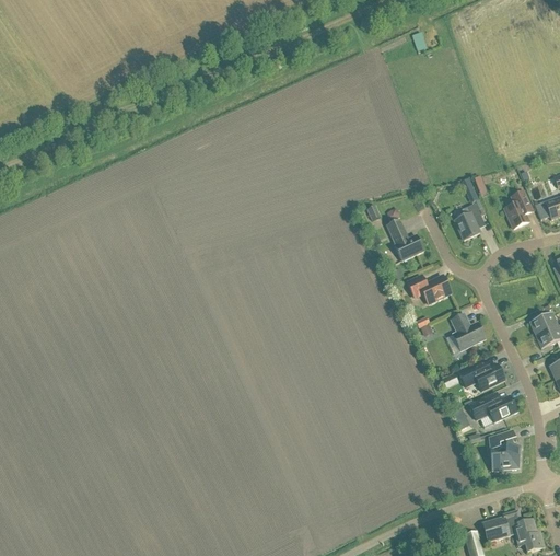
[(480,175),(474,178),(481,195),(488,192),(480,175)]
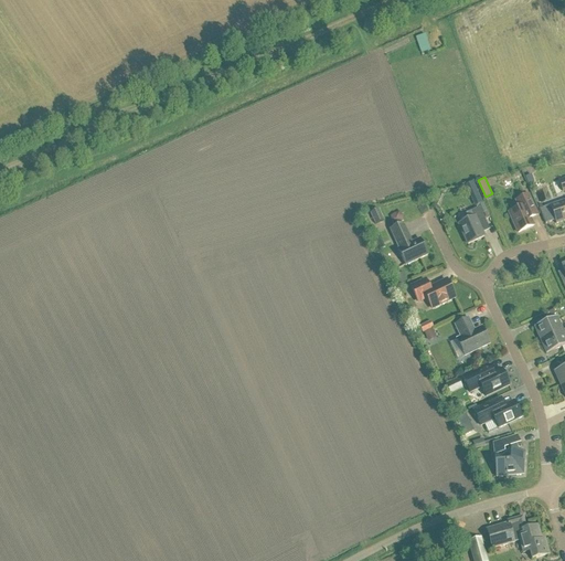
[(438,191),(434,201),(439,203),(444,193),(438,191)]
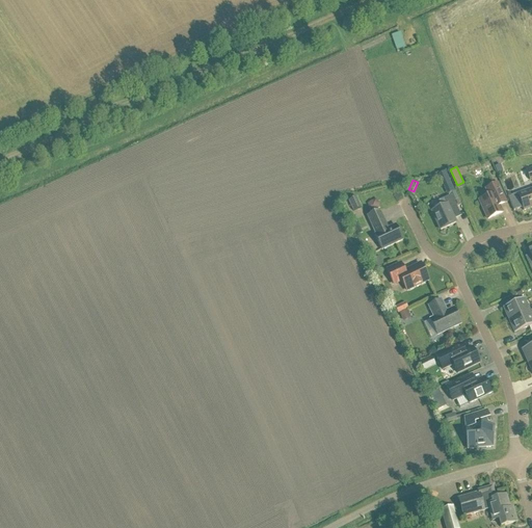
[(504,198),(497,182),(486,186),(488,190),(484,191),(483,193),(484,195),(479,198),(487,217),(502,210),(498,203),(499,200),(504,198)]
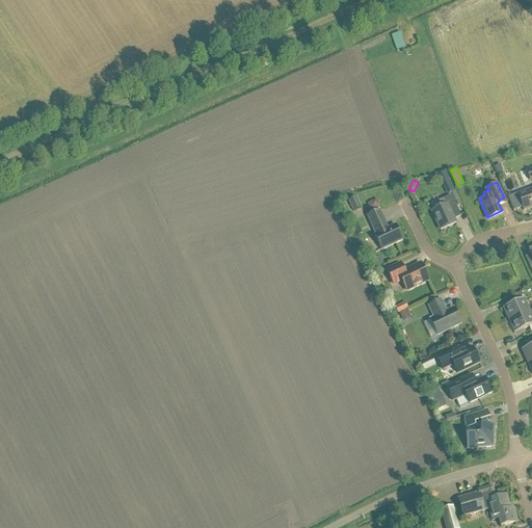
[(524,208),(531,205),(531,183),(531,184),(531,186),(524,189),(524,191),(515,195),(519,202),(521,201),(524,208)]
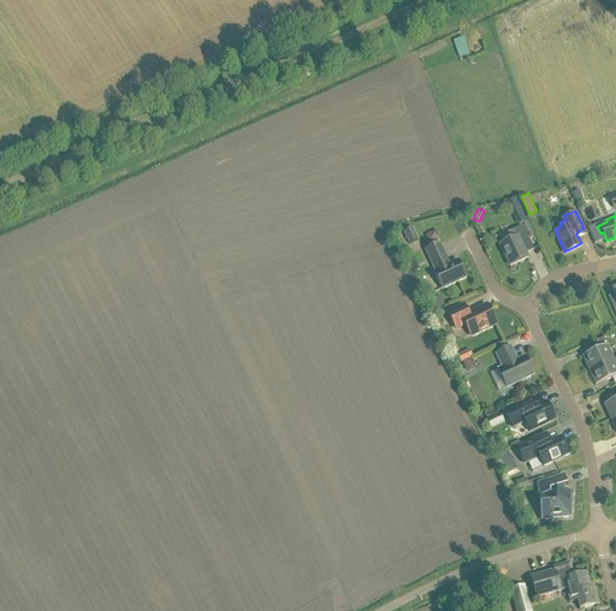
[(527,237),(521,224),(508,230),(510,237),(499,242),(510,264),(527,255),(520,241),(527,237)]
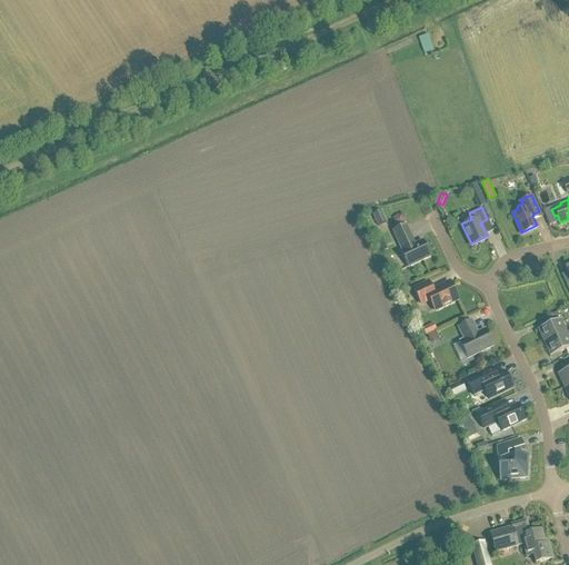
[(381,208),(372,211),(379,226),(388,222),(381,208)]
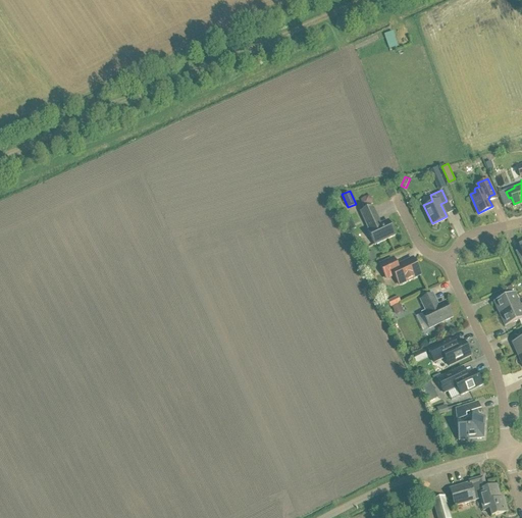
[(380,222),(375,211),(363,216),(369,227),(367,228),(374,244),(395,234),(387,218),(380,222)]
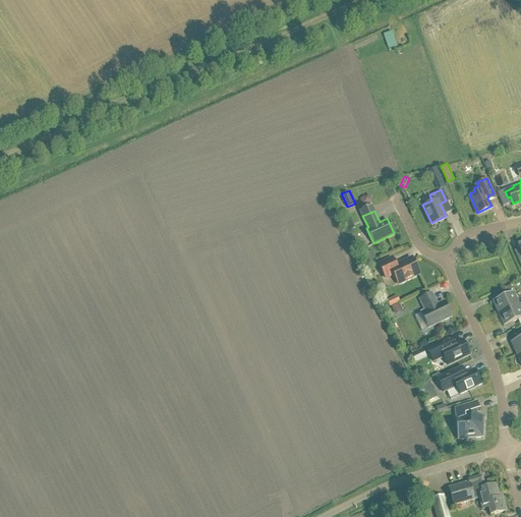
[(350,215),(343,218),(348,228),(355,225),(350,215)]
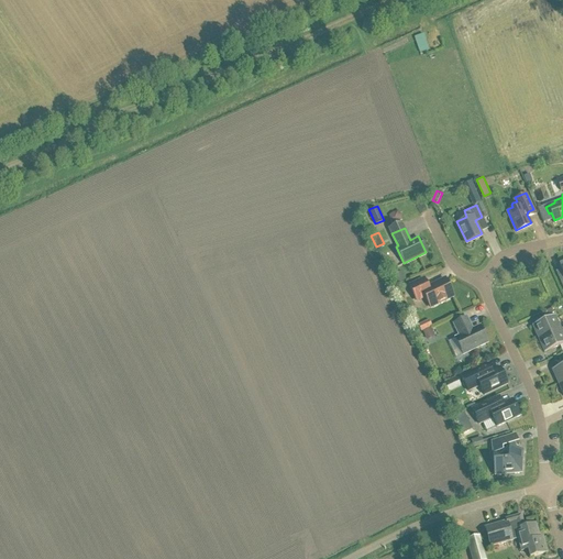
[(448,283),(444,276),(430,284),(429,283),(427,284),(423,277),(409,284),(417,298),(426,294),(430,305),(432,304),(433,305),(438,303),(438,302),(444,298),(445,298),(450,297),(450,295),(453,294),(450,288),(451,287),(449,283),(448,283)]
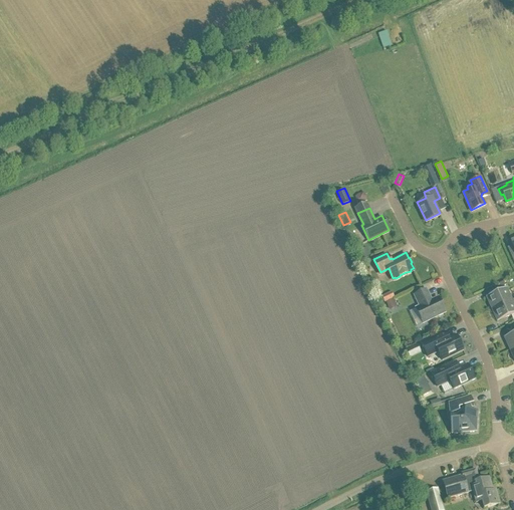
[(506,285),(486,295),(491,307),(512,298),(506,285)]
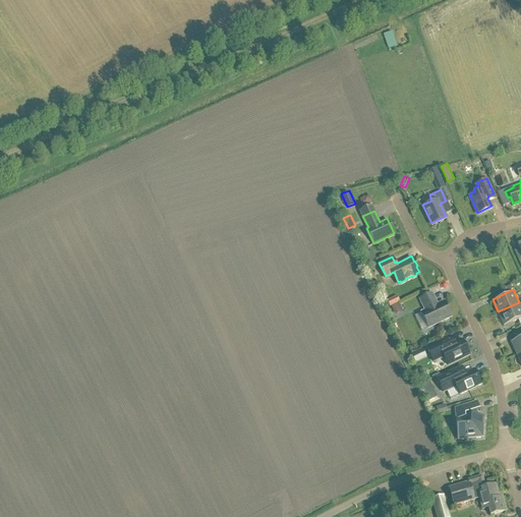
[(438,303),(431,292),(420,297),(425,308),(421,310),(428,326),(451,314),(444,299),(438,303)]
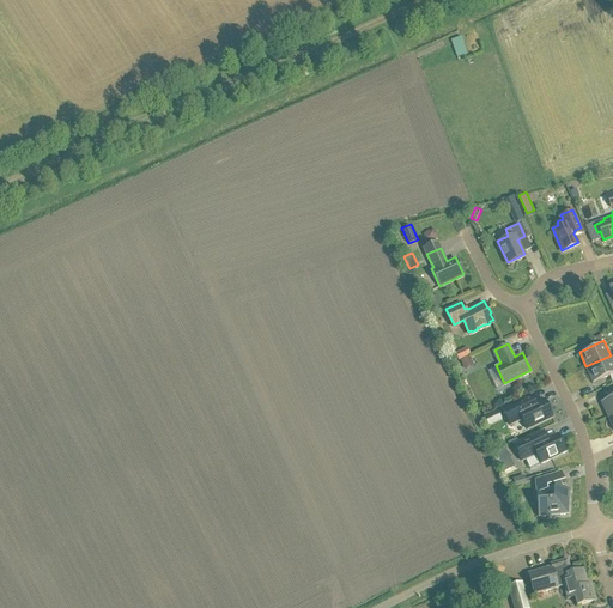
[(467,345),(455,351),(459,358),(471,352),(467,345)]
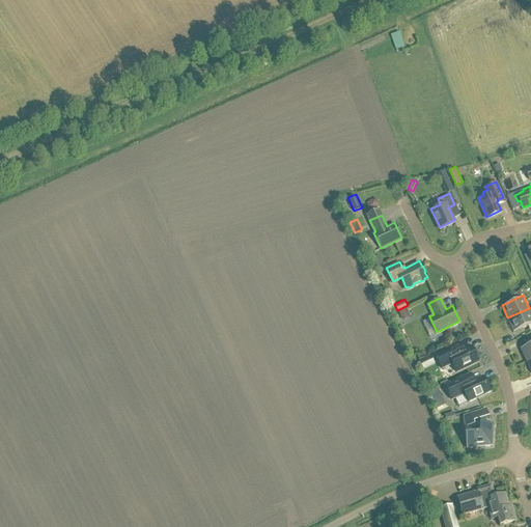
[(407,306),(398,310),(402,317),(410,314),(407,306)]
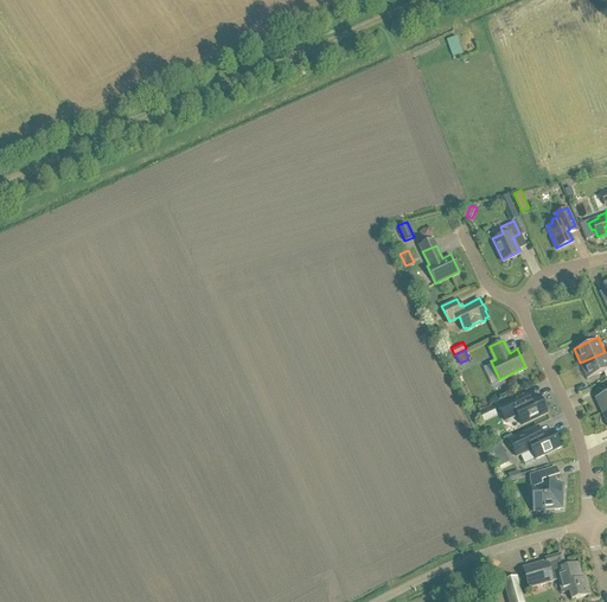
[(587,377),(606,367),(606,357),(605,352),(580,363),(587,377)]
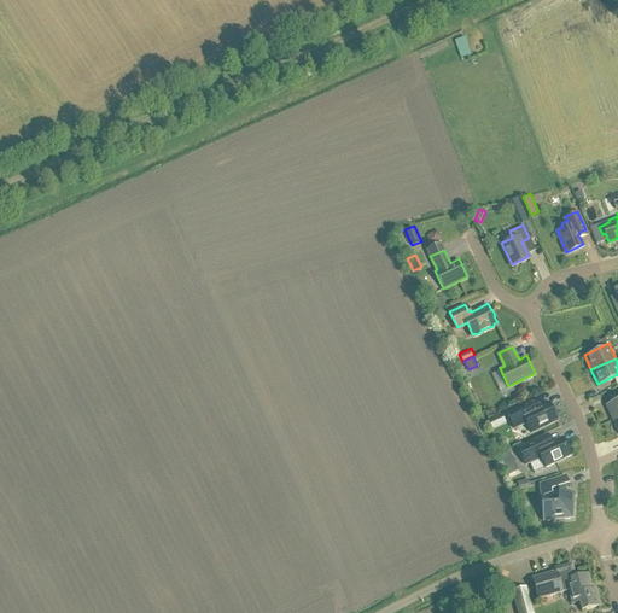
[(526,420),(531,430),(557,418),(553,410),(554,409),(551,401),(549,402),(548,401),(540,404),(536,396),(506,410),(514,426),(526,420)]
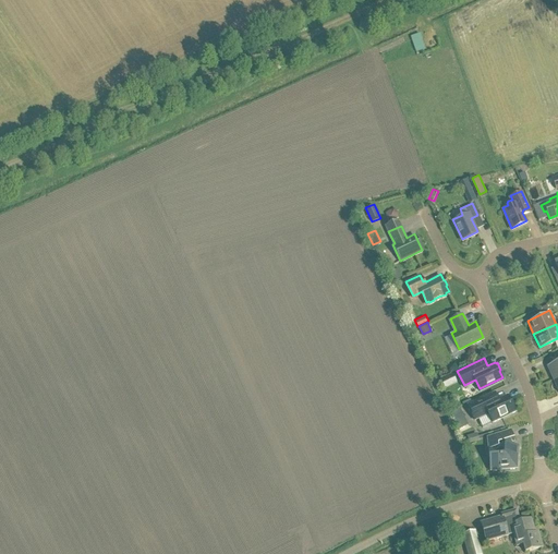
[(542,358),(534,360),(537,371),(545,369),(542,358)]
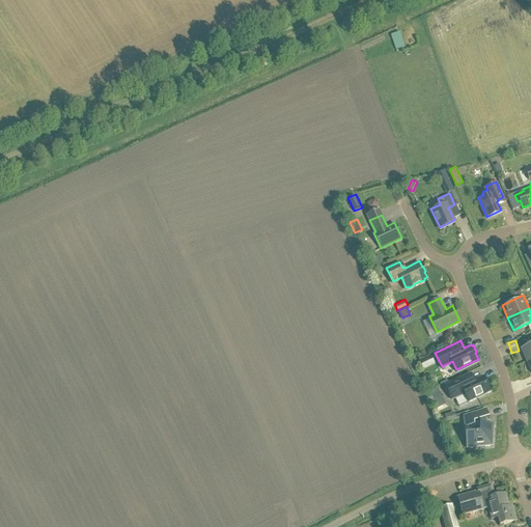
[(530,341),(521,347),(526,359),(530,356),(530,341)]
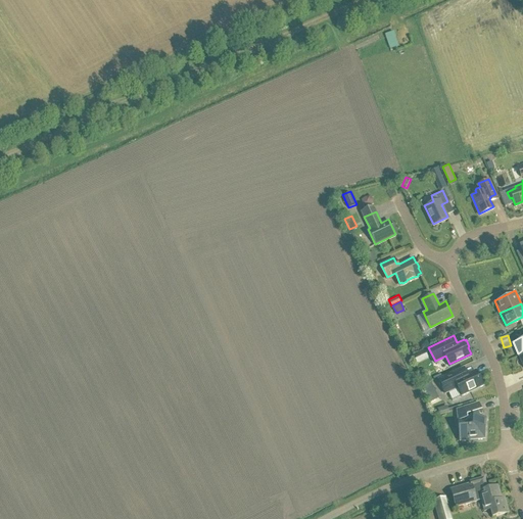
[(476,369),(467,373),(464,366),(438,377),(444,391),(457,385),(461,393),(483,384),(476,369)]
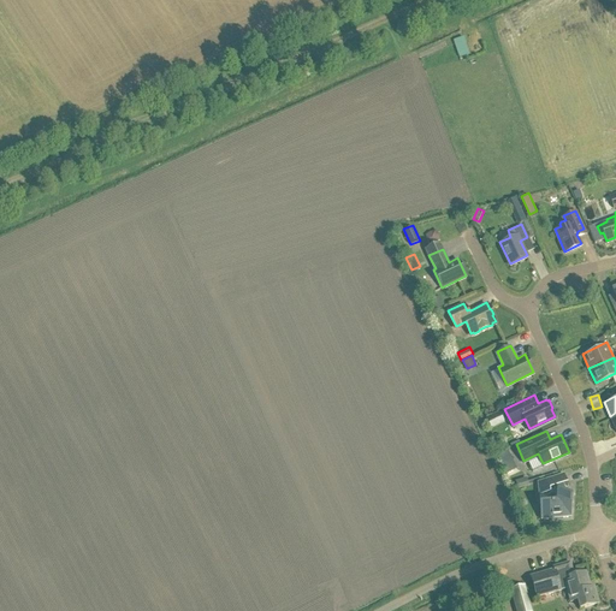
[(509,460),(513,457),(508,448),(504,450),(497,454),(502,463),(509,460)]
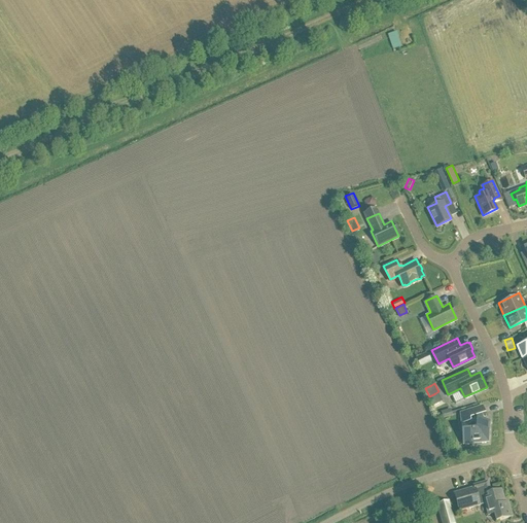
[(475,392),(466,397),(471,404),(480,398),(475,392)]
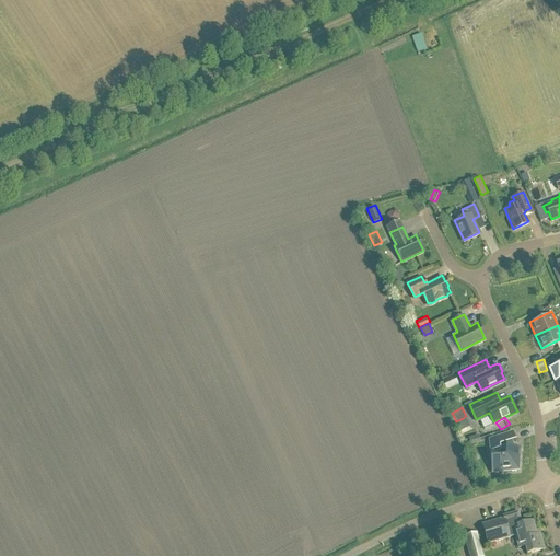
[(487,420),(479,425),(482,429),(490,426),(487,420)]
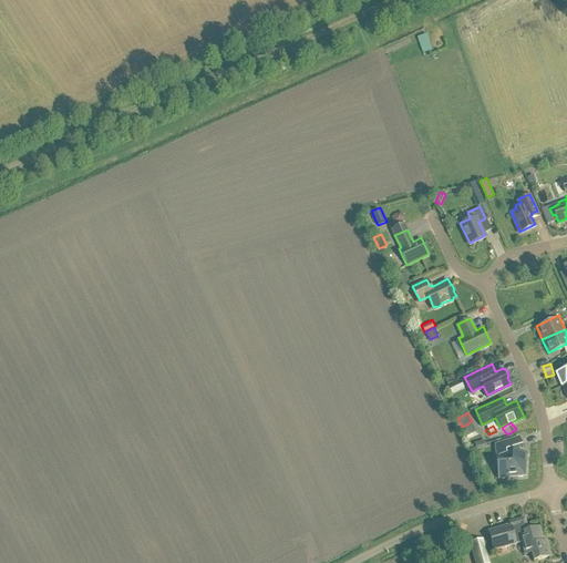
[(495,442),(498,476),(525,473),(526,451),(519,450),(517,444),(522,443),(518,434),(495,442)]
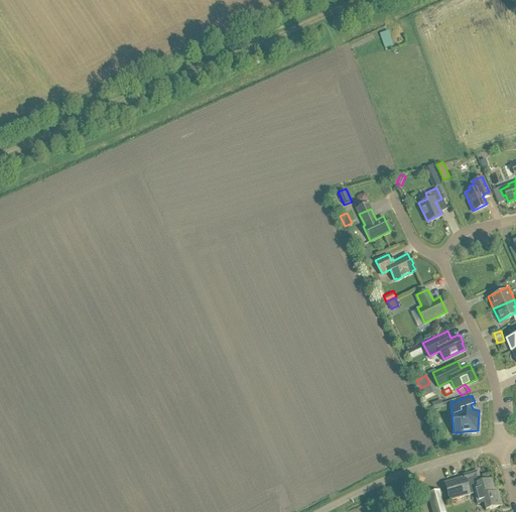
[(464,475),(444,480),(449,497),(475,490),(478,502),(484,500),(486,507),(501,503),(497,489),(494,490),(491,477),(480,480),(477,469),(464,473),(464,475)]
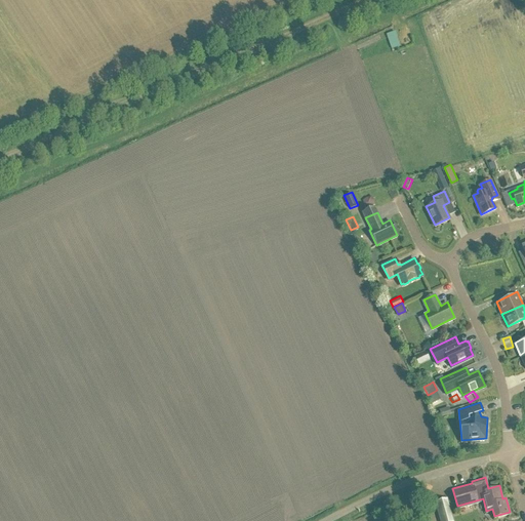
[(441,520),(449,520),(453,520),(447,496),(435,499),(441,520)]
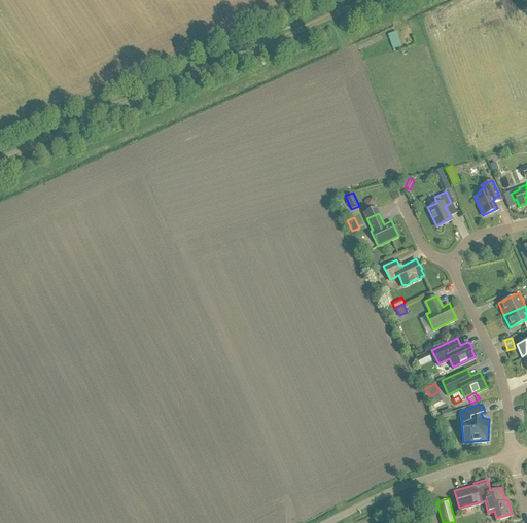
[(458,517),(480,510),(478,502),(455,510),(458,517)]
